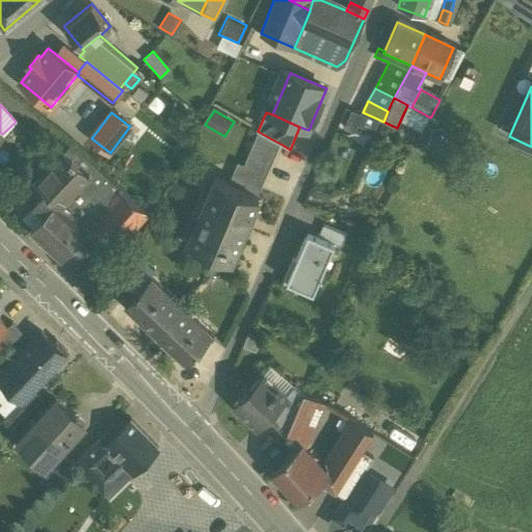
[(377,135),(383,122),(363,112),(361,115),(353,112),(345,130),(354,134),(357,126),(377,135)]
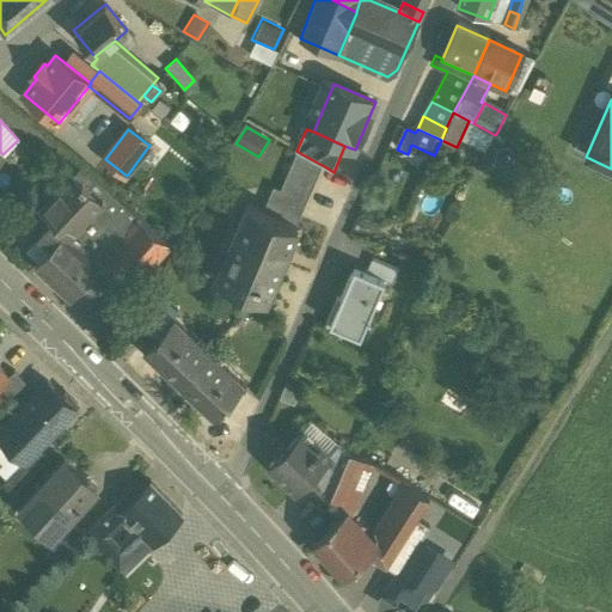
[(324,166),(298,152),(281,190),(274,187),(264,210),(298,226),(324,166)]
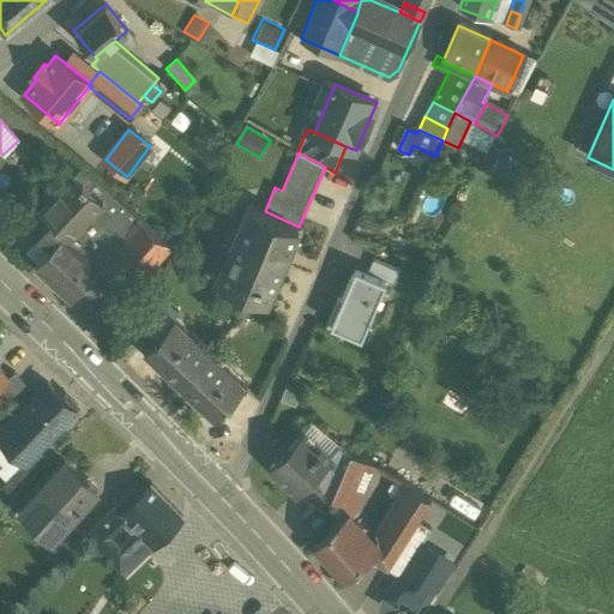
[(85,187),(53,222),(64,232),(65,230),(74,239),(85,228),(80,223),(91,212),(102,202),(85,187)]
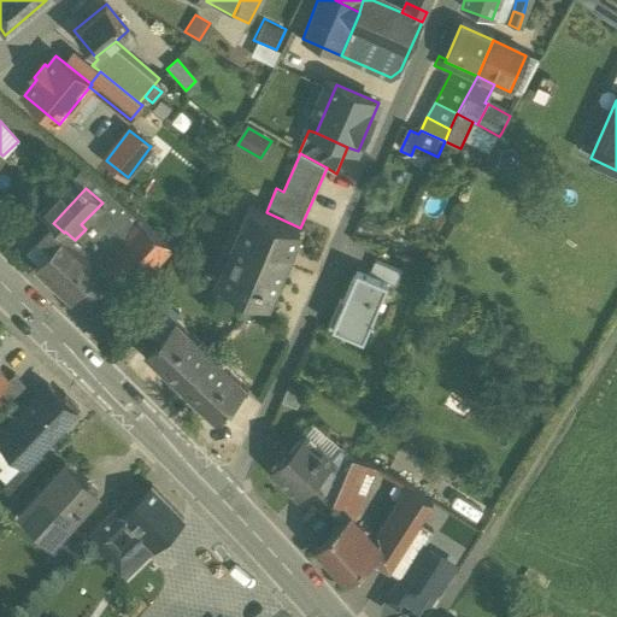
[(139,218),(111,194),(104,203),(103,203),(92,213),(119,240),(139,218)]
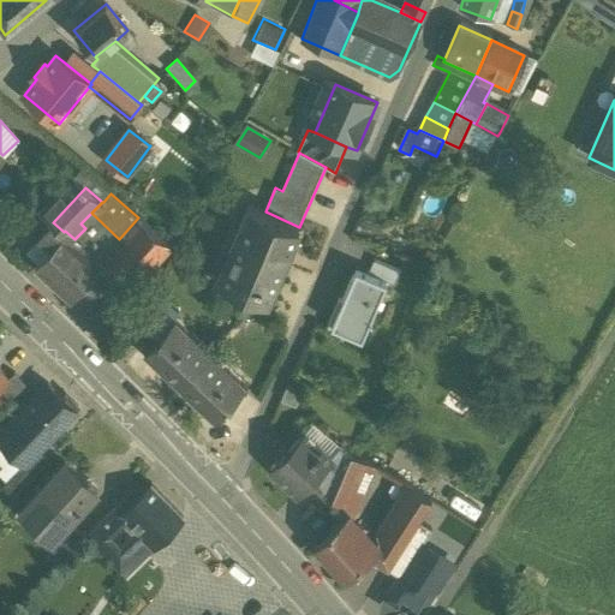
[(248,204),(215,279),(221,281),(243,232),(254,207),(248,204)]
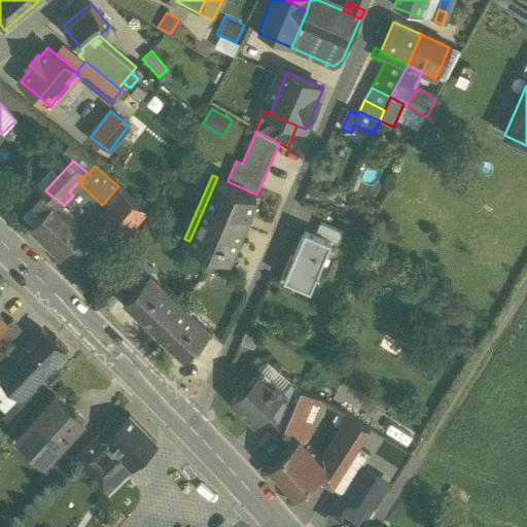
[(227,181),(217,177),(208,199),(248,216),(257,195),(227,181)]
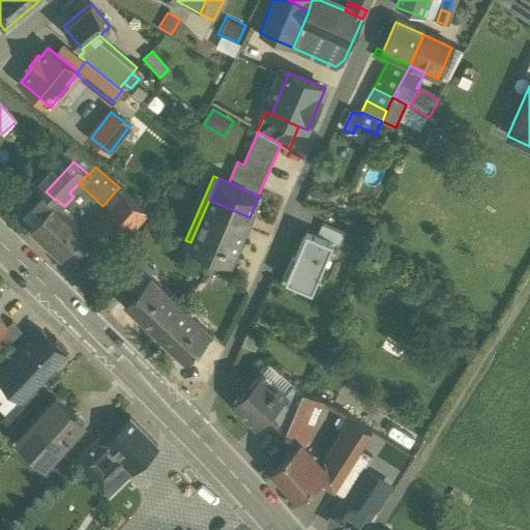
[(102,206),(99,210),(124,235),(145,211),(119,187),(102,206)]
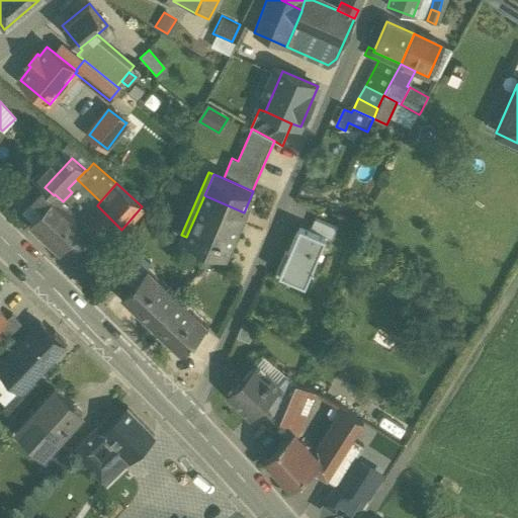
[(54,195),(45,187),(32,199),(41,208),(54,195)]
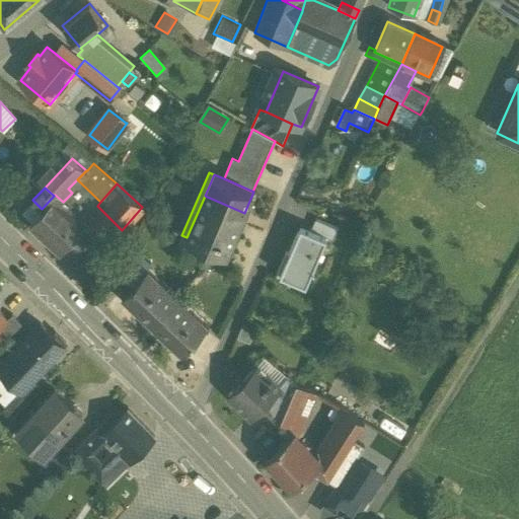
[(63,202),(55,195),(54,196),(42,209),(29,223),(60,250),(83,224),(84,222),(63,202)]
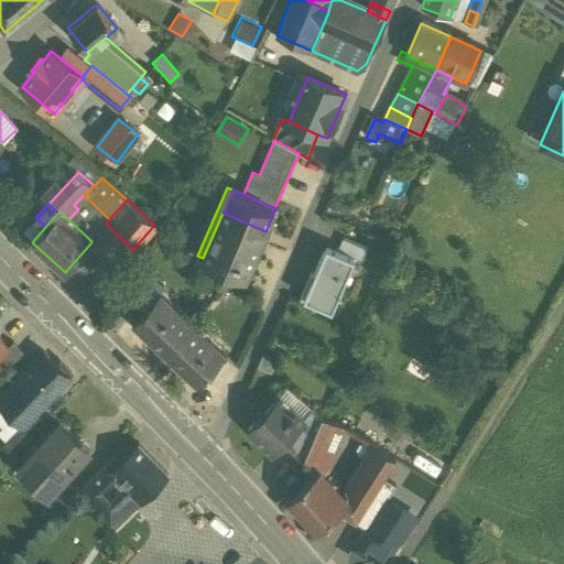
[(266,231),(223,213),(203,258),(245,277),(260,242),(262,243),(268,231),(266,231)]
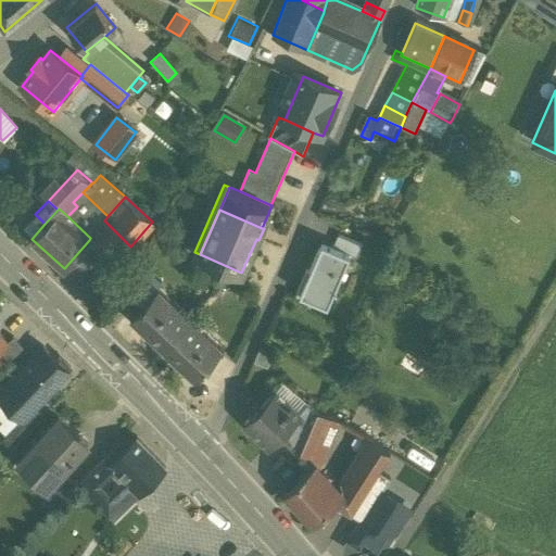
[(130,247),(104,220),(90,238),(89,240),(115,264),(130,247)]
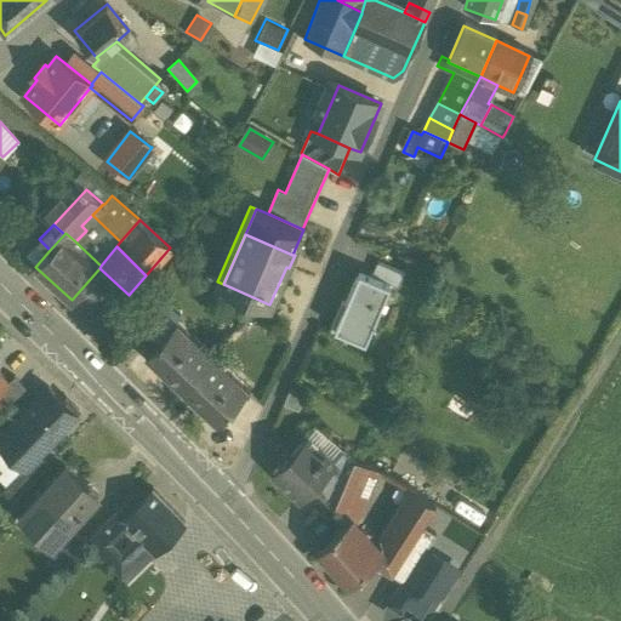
[(379,263),(372,277),(392,285),(399,288),(405,275),(379,263)]
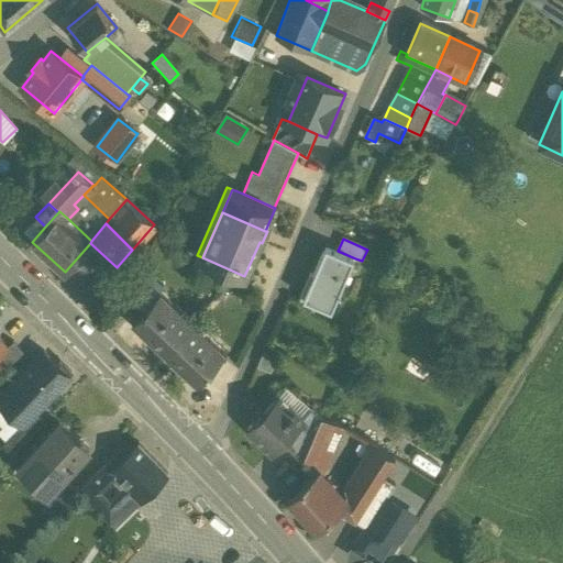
[(338,251),(327,245),(313,276),(311,275),(300,300),(318,308),(320,305),(332,310),(355,258),(338,251)]
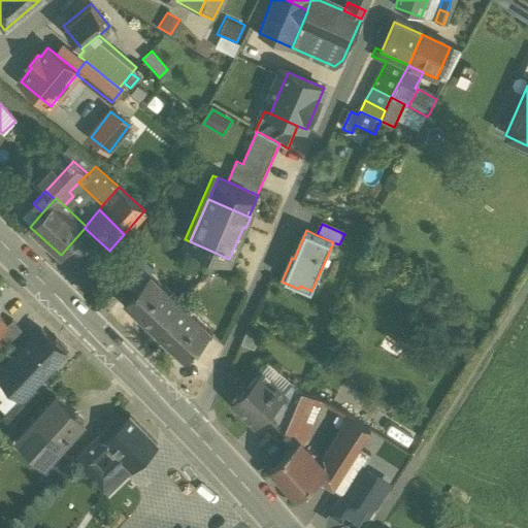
[(180,303),(149,273),(124,300),(156,330),(180,303)]
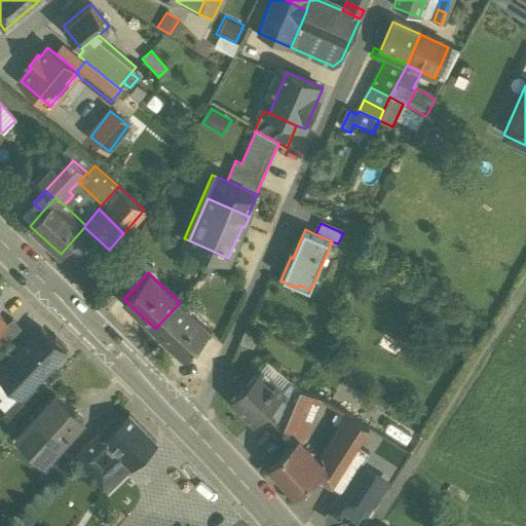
[(211,331),(180,302),(155,329),(186,358),(211,331)]
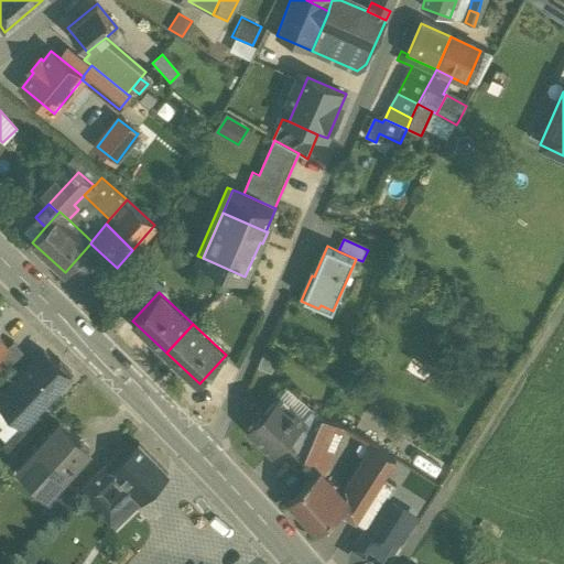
[(0,356),(9,348),(8,346),(0,337),(0,356)]
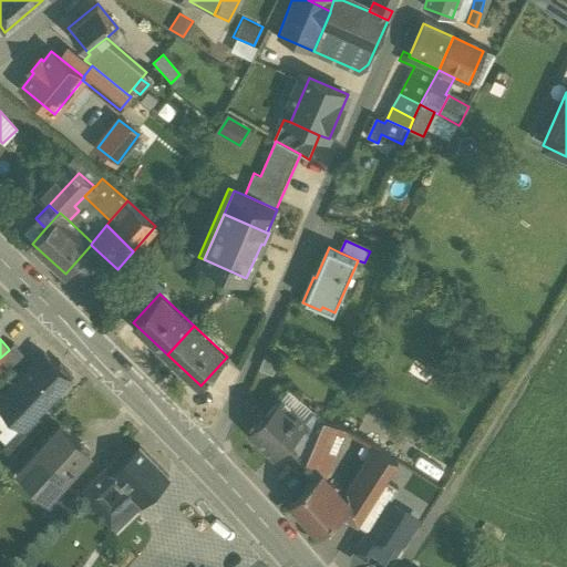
[(13,343),(8,348),(9,350),(0,358),(0,371),(3,374),(23,354),(13,343)]
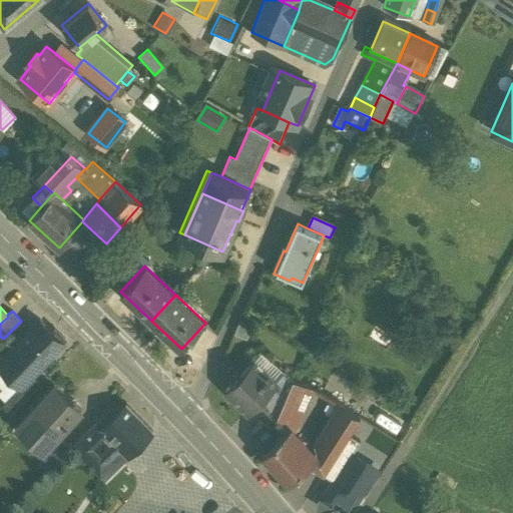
[(39,320),(18,341),(18,340),(4,354),(0,354),(0,364),(19,383),(21,384),(30,375),(65,339),(53,328),(51,331),(39,320)]
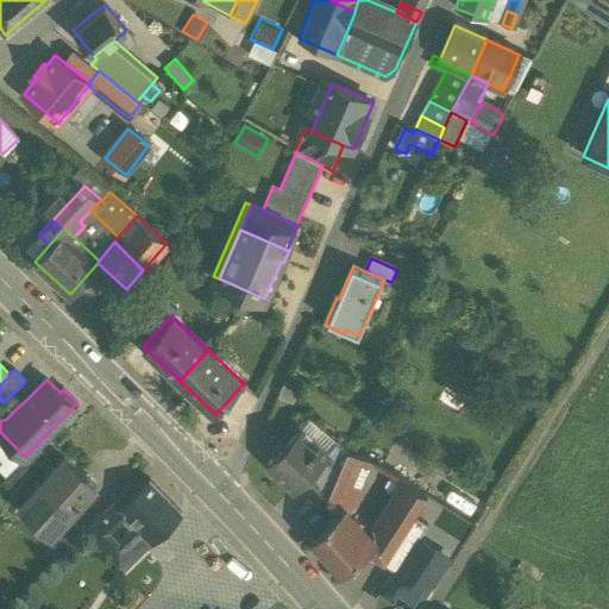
[(313,447),(297,432),(268,462),(294,488),(306,477),(328,453),(316,443),(313,447)]
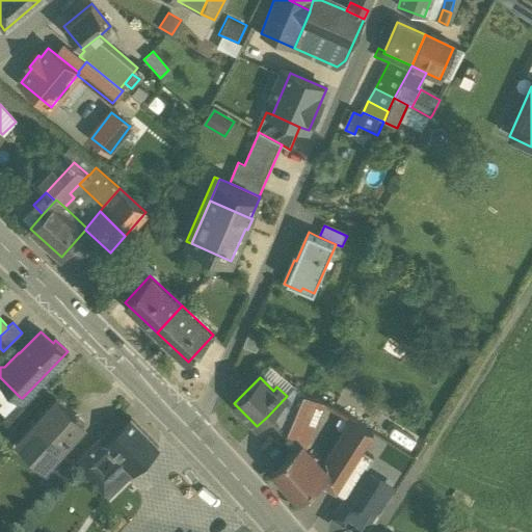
[(287,396),(267,417),(286,434),(303,394),(295,386),(287,396)]
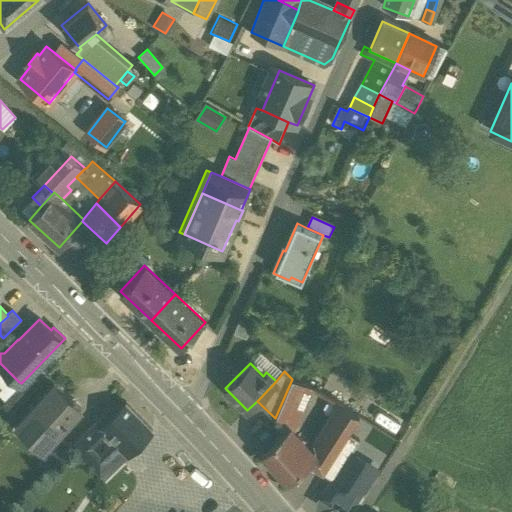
[(19,382),(4,399),(15,409),(39,382),(30,374),(21,383),(19,382)]
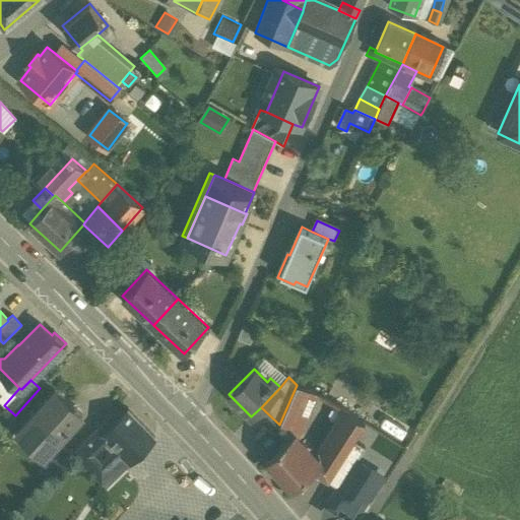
[(297,385),(279,425),(290,436),(311,390),(297,385)]
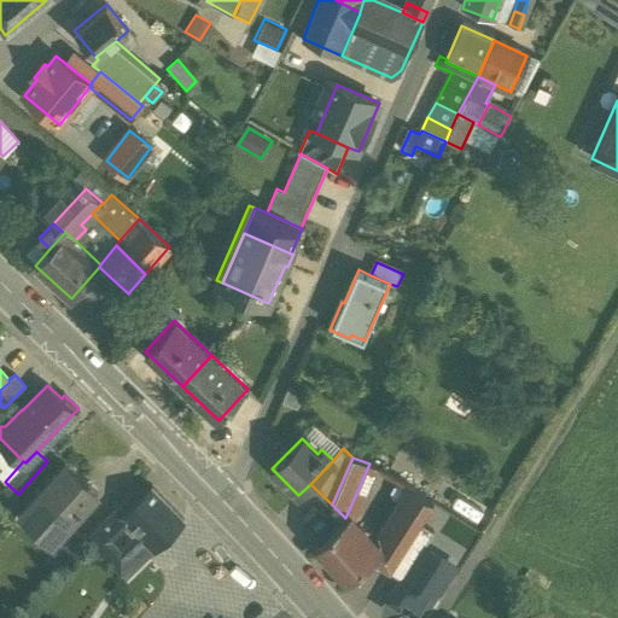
[(64,465),(19,513),(39,530),(44,525),(56,536),(58,538),(69,525),(97,494),(64,465)]
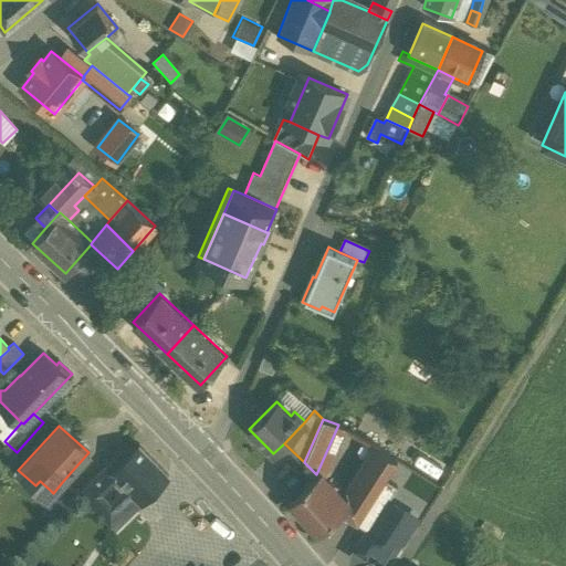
[(138,446),(134,450),(128,444),(106,465),(107,467),(115,474),(134,493),(142,501),(168,473),(138,446)]
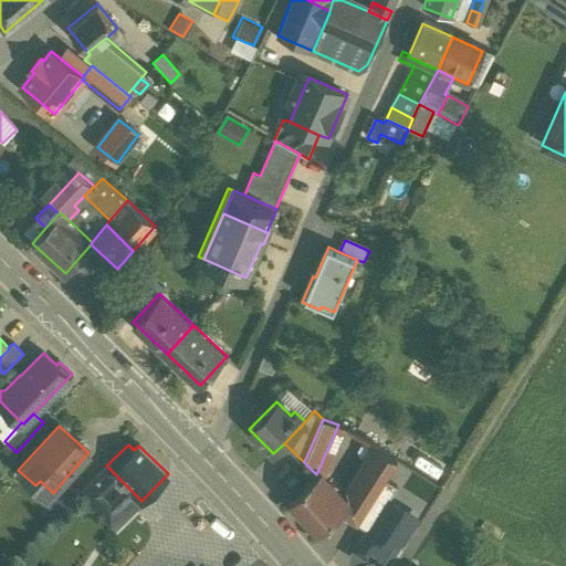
[(377,448),(355,481),(375,494),(385,478),(397,459),(377,448)]
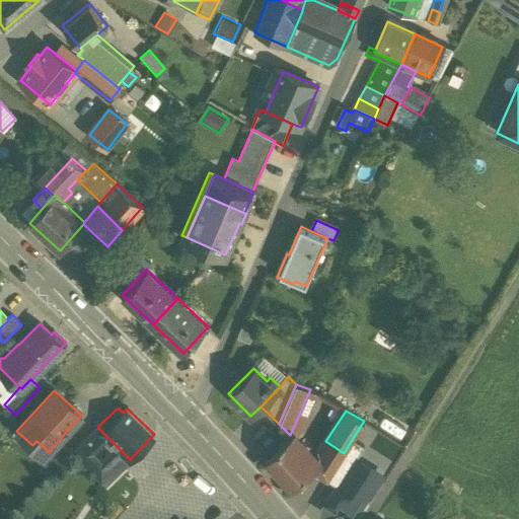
[(98,428),(74,452),(89,468),(94,463),(86,454),(105,435),(98,428)]
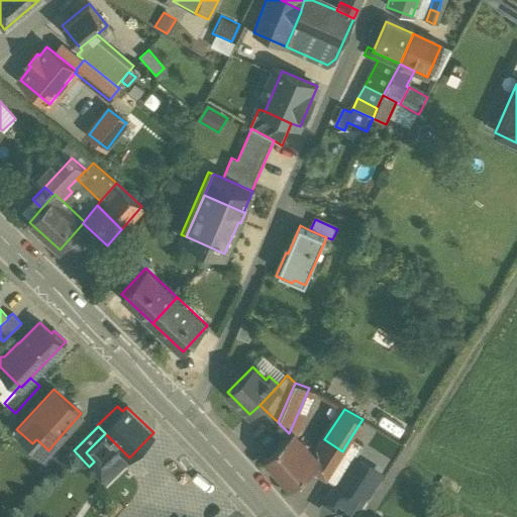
[(289,433),(264,456),(289,484),(309,467),(315,459),(313,457),(289,433)]
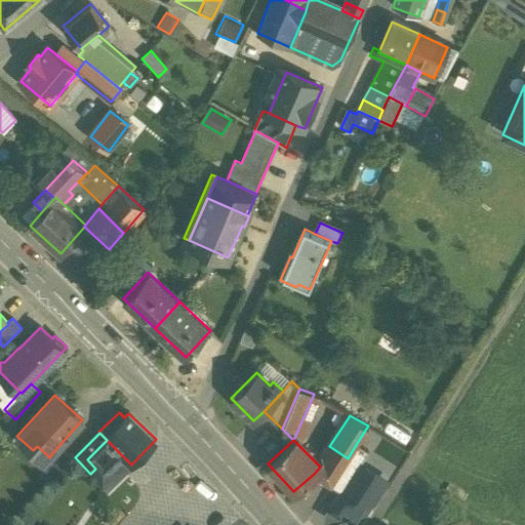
[(348,458),(330,485),(344,492),(360,466),(369,451),(357,443),(348,458)]
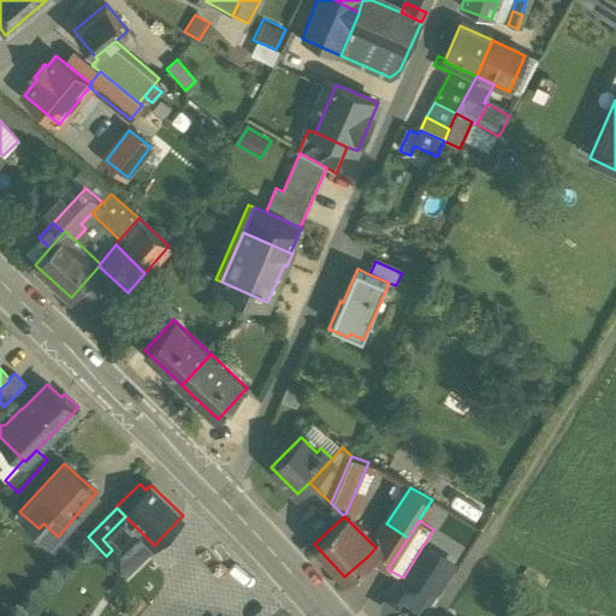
[(69,523),(58,537),(55,534),(48,543),(66,558),(83,537),(69,523)]
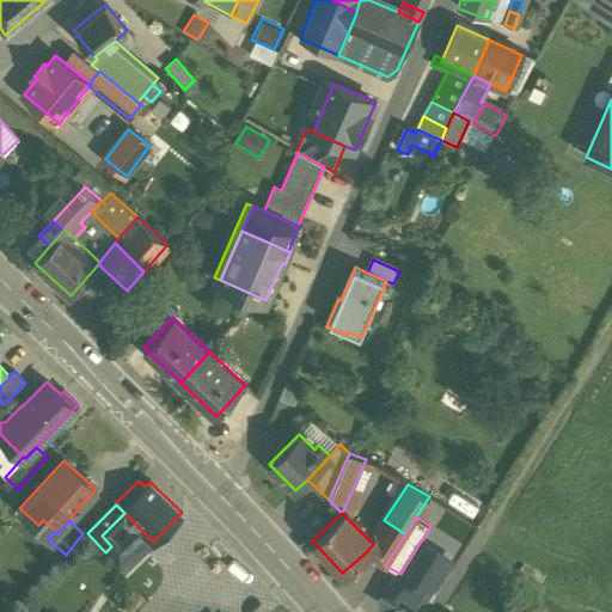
[(405,534),(384,520),(371,542),(373,544),(366,552),(385,565),(405,534)]
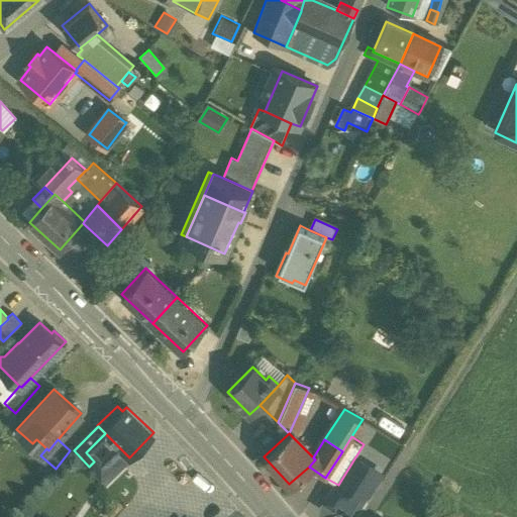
[(122,450),(98,475),(106,484),(130,458),(129,457),(122,450)]
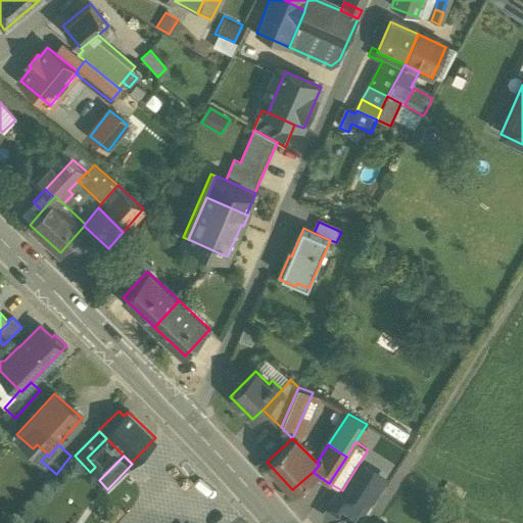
[(345,522),(358,522),(385,480),(359,464),(342,490),(328,513),(345,522)]
